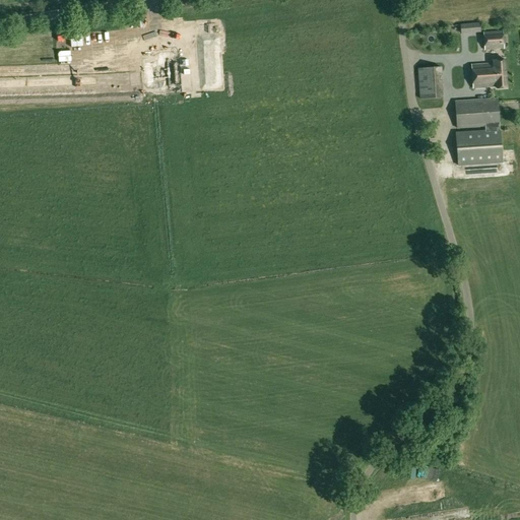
[(462,33),(480,31),(480,22),(462,23),(462,33)]
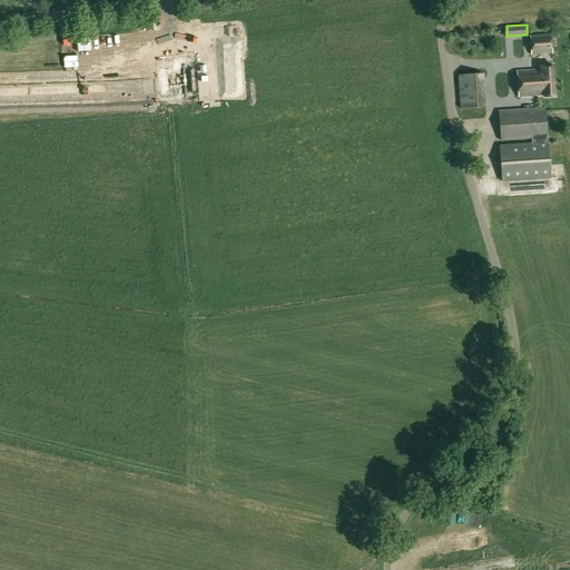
[(551,53),(550,35),(529,36),(530,55),(551,53)]
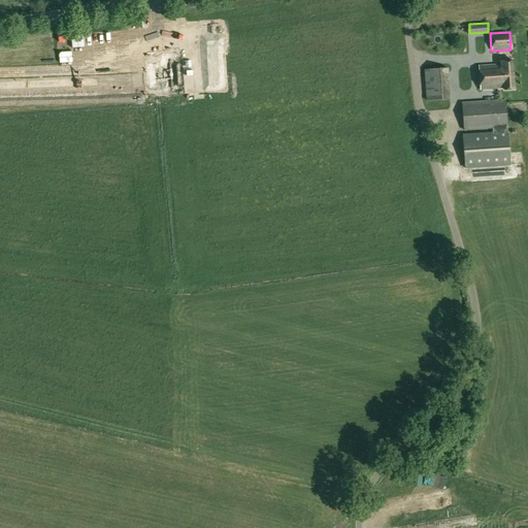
[(514,90),(512,60),(499,61),(500,64),(477,66),(480,90),(501,88),(503,90),(514,90)]
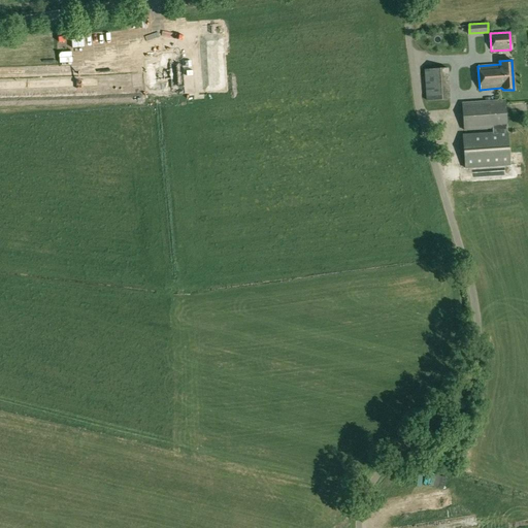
[(449,98),(447,67),(424,69),(426,100),(449,98)]
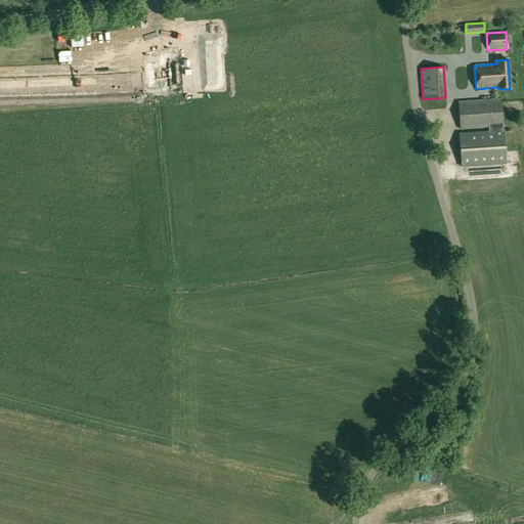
[(500,99),(457,102),(459,129),(488,127),(489,132),(460,133),(462,165),(505,162),(500,99)]
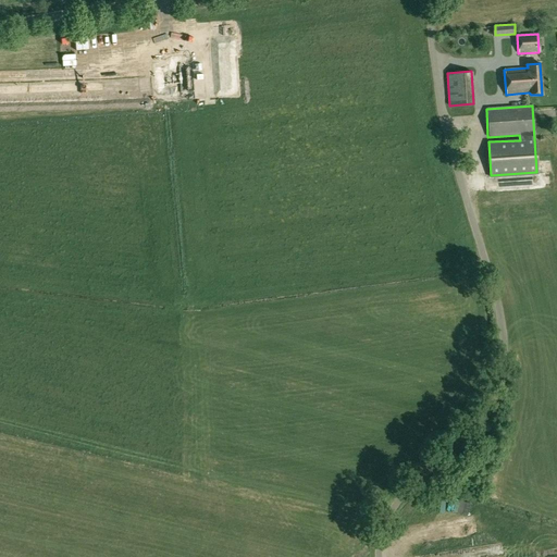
[(515,284),(514,265),(499,267),(500,285),(515,284)]
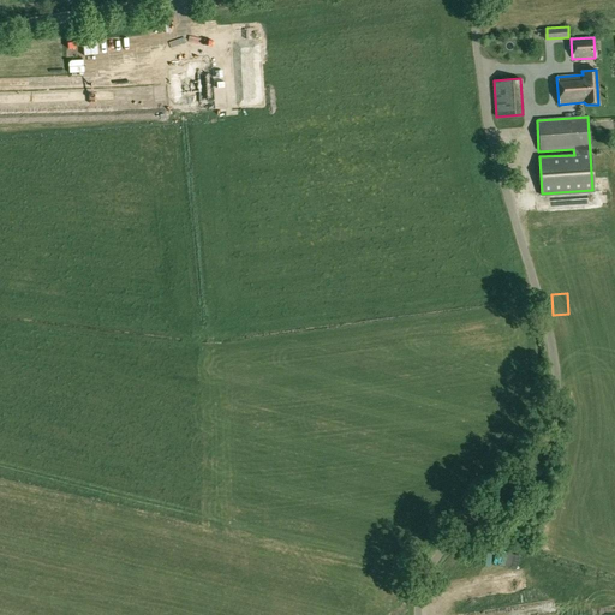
All buildings are outlined.
